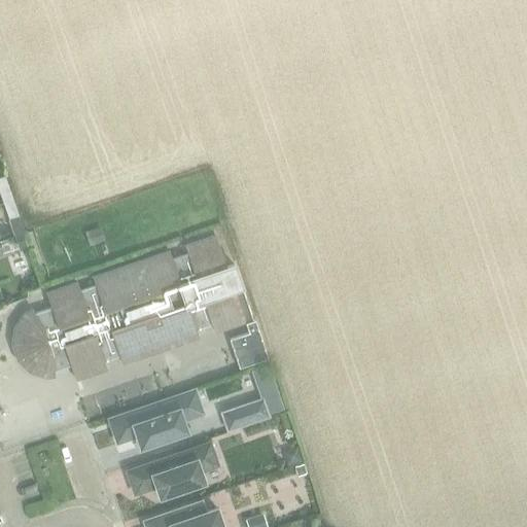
[(0,179),(0,195),(3,203),(13,199),(6,177),(0,179)]
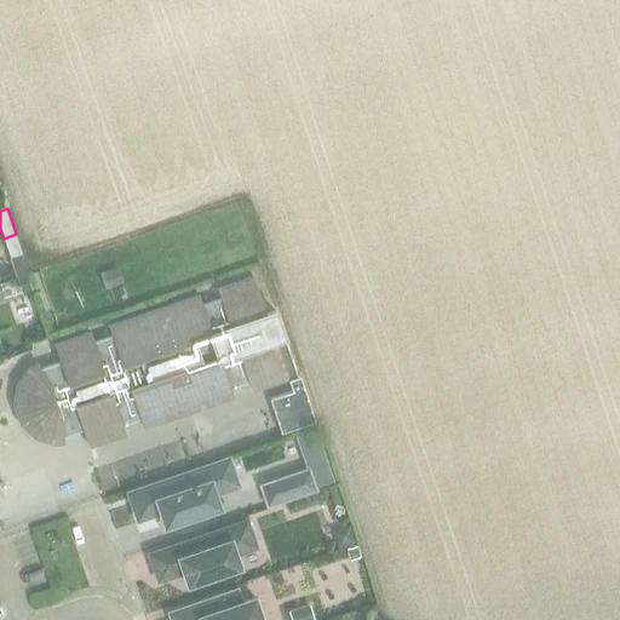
[(16,234),(4,239),(10,257),(22,252),(16,234)]
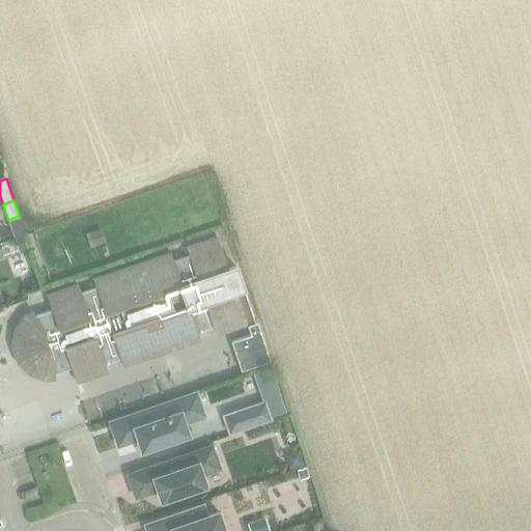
[(23,234),(15,238),(20,252),(28,249),(23,234)]
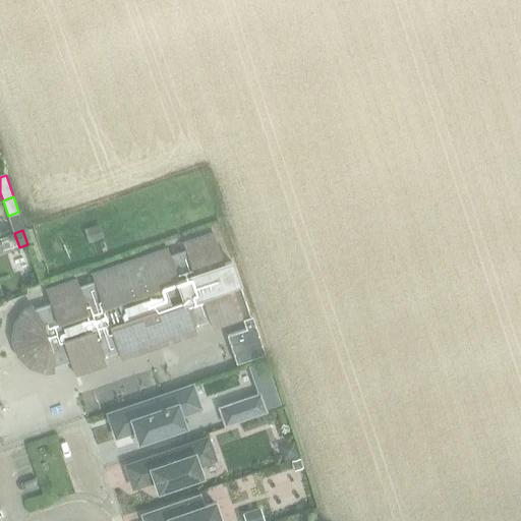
[(233,259),(223,263),(213,234),(182,245),(184,251),(170,256),(167,250),(136,261),(138,267),(124,272),(121,266),(91,276),(94,283),(78,288),(76,281),(46,292),(50,304),(34,310),(33,307),(25,311),(15,325),(13,340),(18,355),(31,366),(46,371),(54,370),(53,367),(69,361),(73,374),(105,364),(102,357),(117,352),(119,359),(150,348),(148,341),(163,336),(165,343),(195,333),(193,326),(209,321),(211,328),(241,316),(242,320),(243,320),(246,329),(228,336),(237,363),(266,354),(253,316),(250,317),(240,285),(242,285),(233,259)]
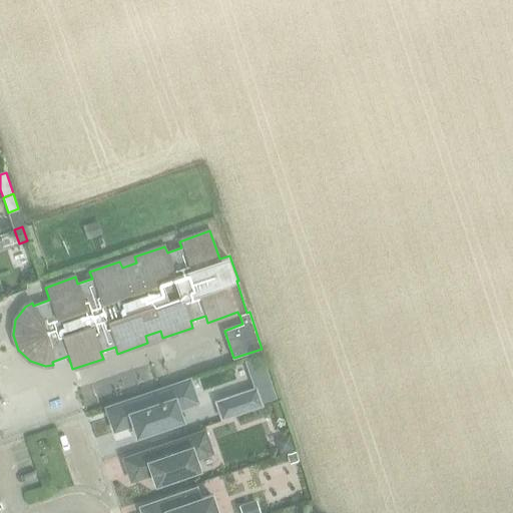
[(262,356),(244,362),(254,391),(260,404),(276,398),(262,356)]
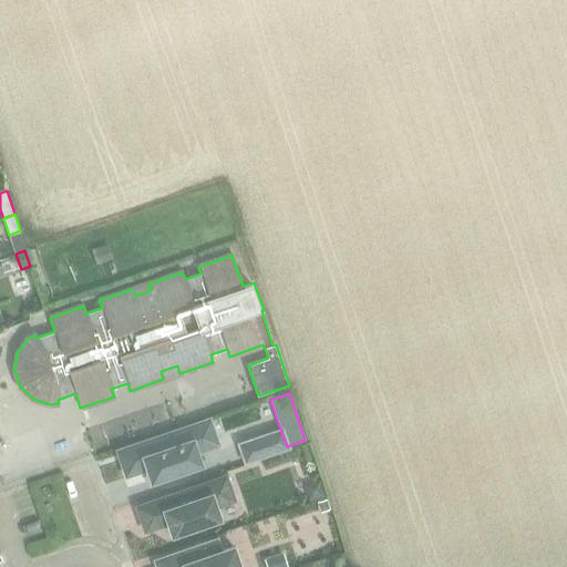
[(146,470),(151,482),(200,465),(194,445),(215,439),(208,421),(117,452),(125,476),(146,470)]
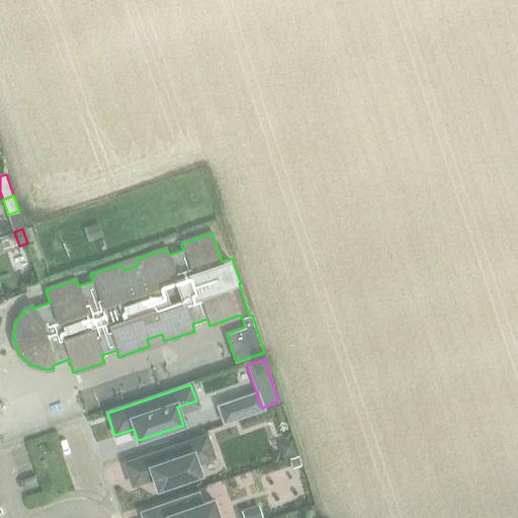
[(219,408),(220,410),(224,423),(262,410),(262,408),(257,395),(219,408)]
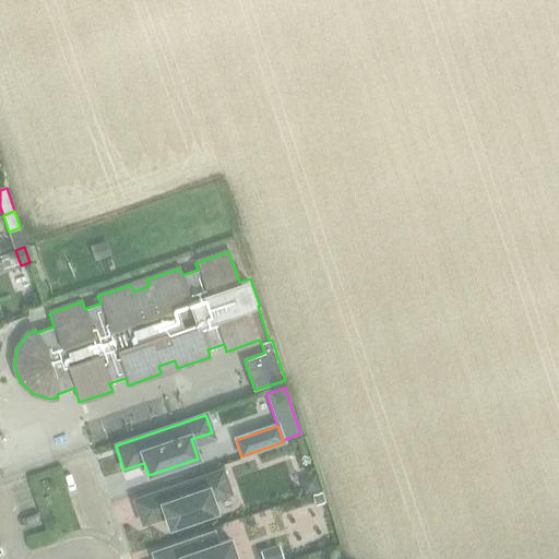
[(169,527),(190,521),(215,512),(212,499),(228,494),(229,495),(230,495),(222,471),(134,500),(142,524),(166,516),(169,527)]
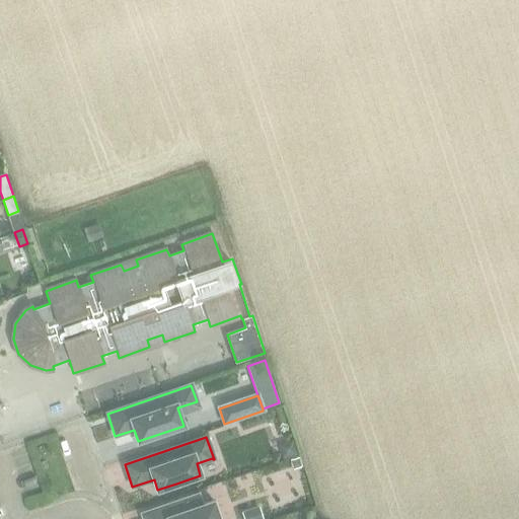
[(299,458),(290,460),(293,468),(301,466),(299,458)]
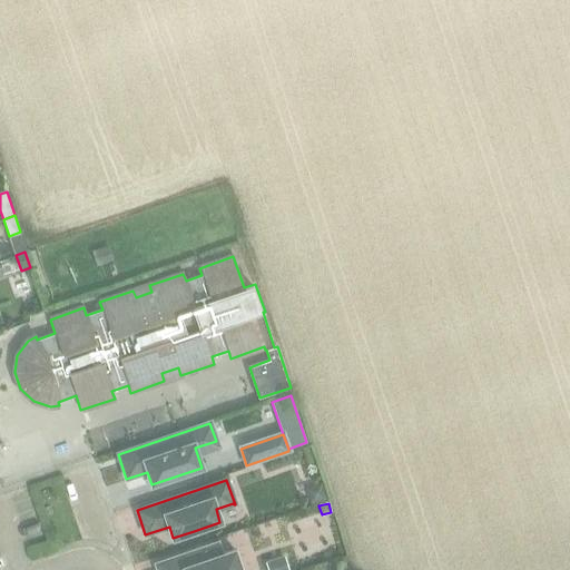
[(239,569),(234,550),(220,554),(217,543),(156,564),(157,569),(239,569)]
